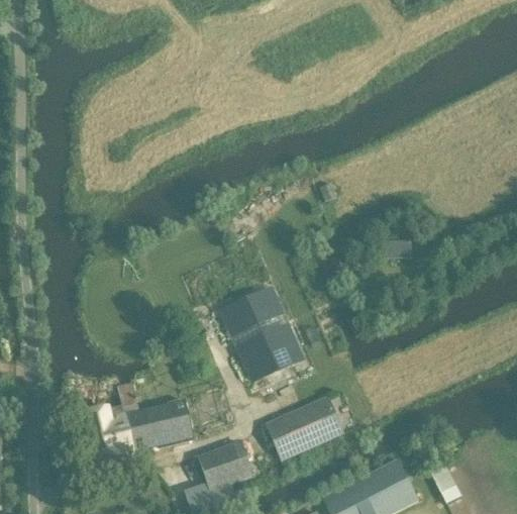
[(320,189),(324,201),(335,197),(331,185),(320,189)]
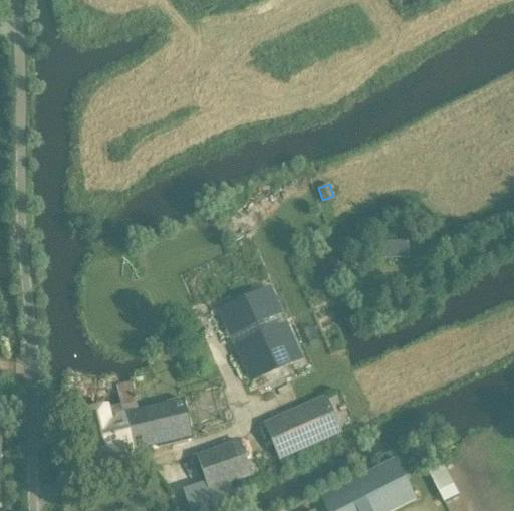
[(381,258),(408,258),(407,238),(380,238),(381,258)]
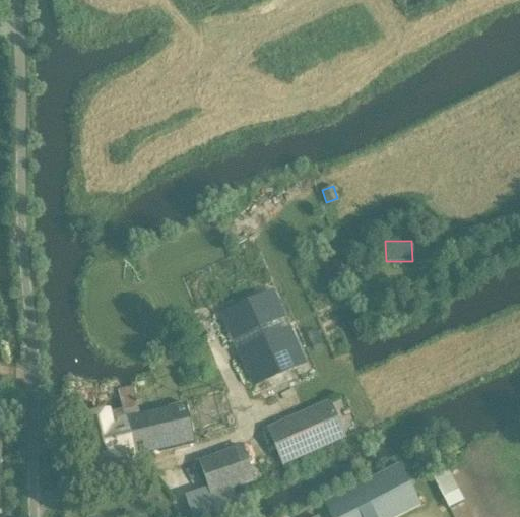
[(259,245),(183,278),(192,303),(206,297),(253,394),(312,369),(259,245)]
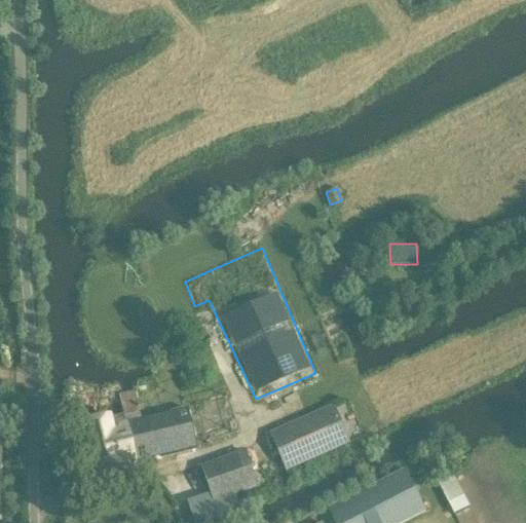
[(109,416),(81,422),(92,472),(196,447),(187,409),(141,419),(134,390),(118,395),(123,415),(109,418),(109,416)]
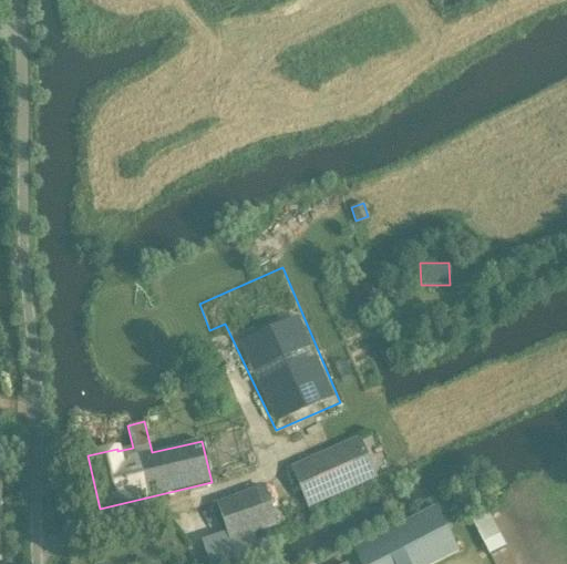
[(358,437),(292,467),(309,505),(375,475),(358,437)]
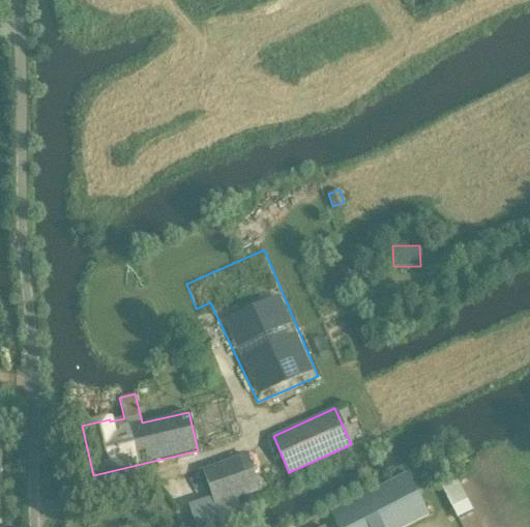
[(194,526),(203,526),(223,520),(222,516),(241,508),(237,496),(257,489),(244,454),(201,469),(210,496),(186,503),(194,526)]
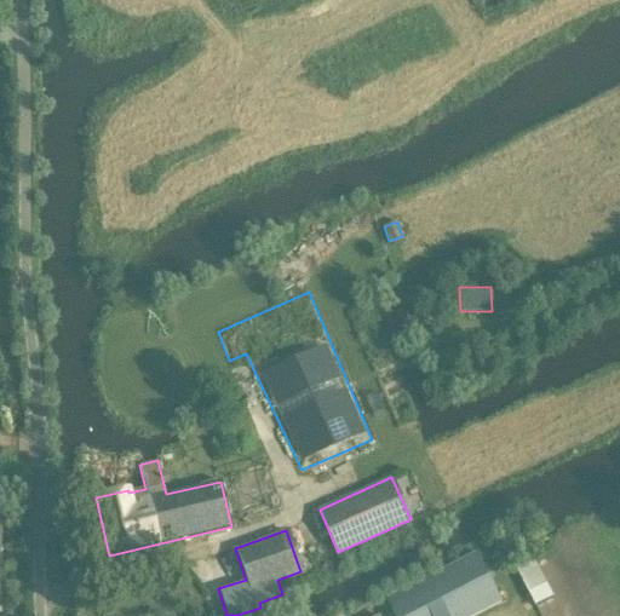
[(395,615),(470,615),(501,600),(476,552),(386,598),(395,615)]
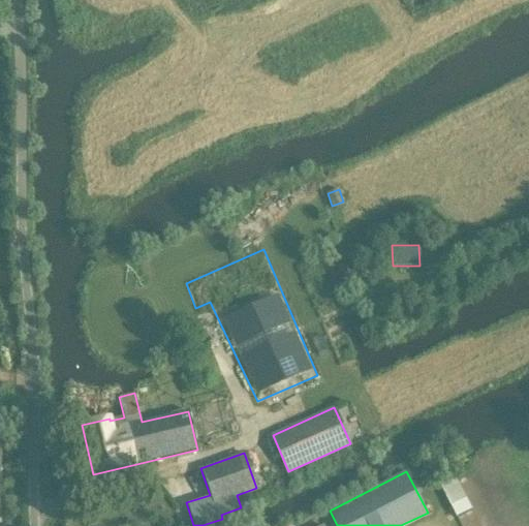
[(455,475),(439,483),(452,506),(467,498),(455,475)]
